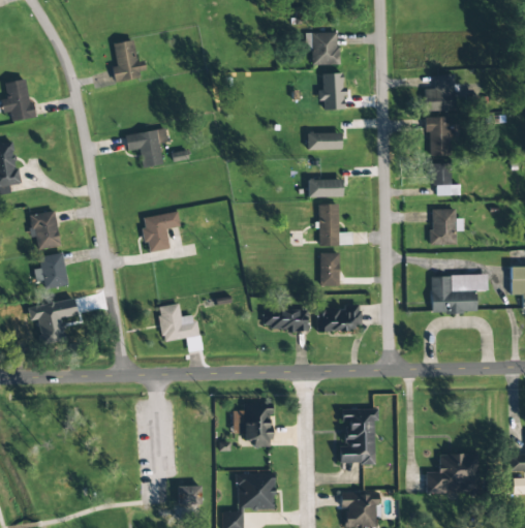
[(313,65),(341,65),(341,31),(313,31),(313,65)]
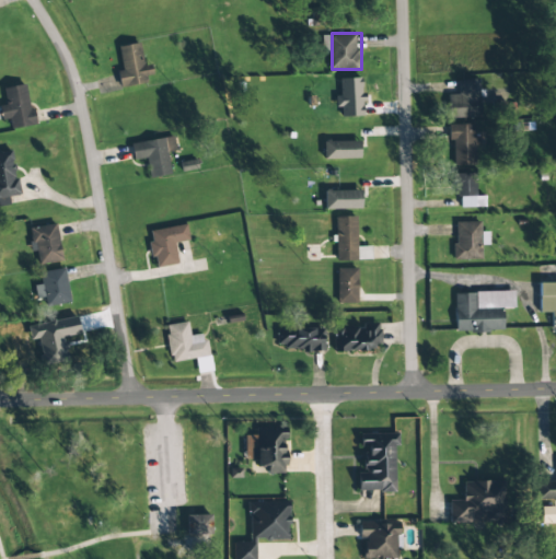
[(154,81),(151,63),(146,65),(142,43),(120,46),(124,71),(119,71),(122,86),(154,81)]
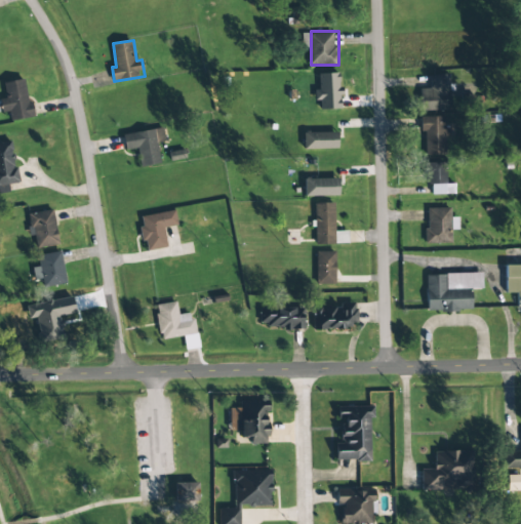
[(322,73),(322,89),(317,89),(318,101),(323,101),(323,109),(344,109),(344,73),(322,73)]
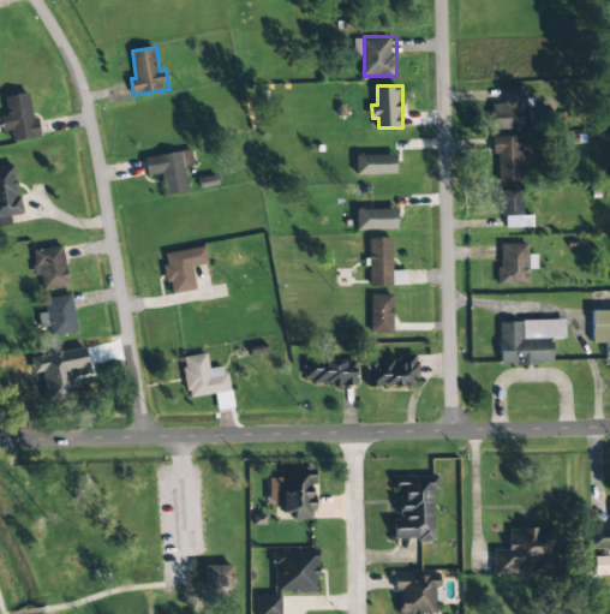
[(528,85),(506,85),(506,102),(495,102),(495,129),(528,129),(528,85)]
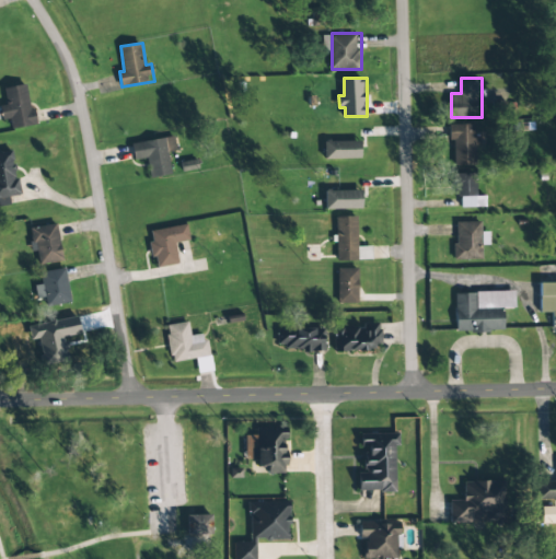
[(31,83),(6,88),(8,103),(1,104),(3,118),(12,117),(13,128),(36,125),(31,83)]
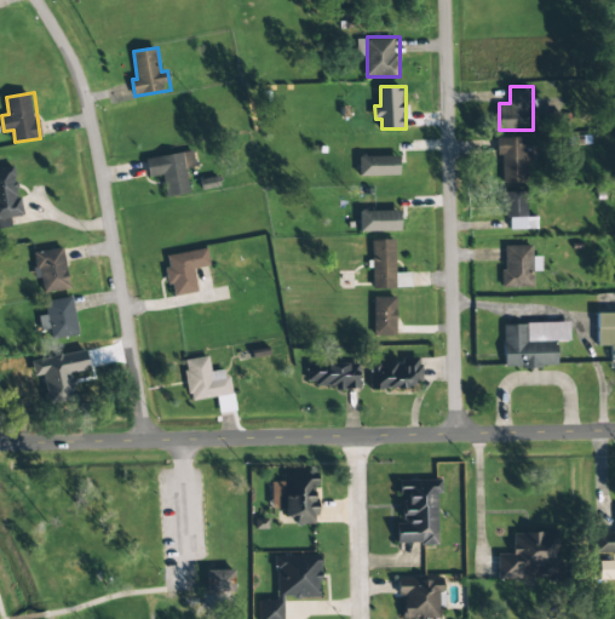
[(504,154),(504,182),(529,182),(530,137),(499,136),(499,154),(504,154)]
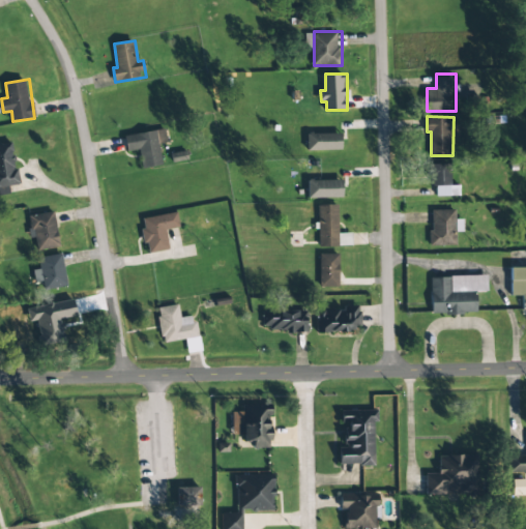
[(141,150),(143,168),(164,166),(161,143),(169,142),(168,129),(126,135),(128,151),(141,150)]
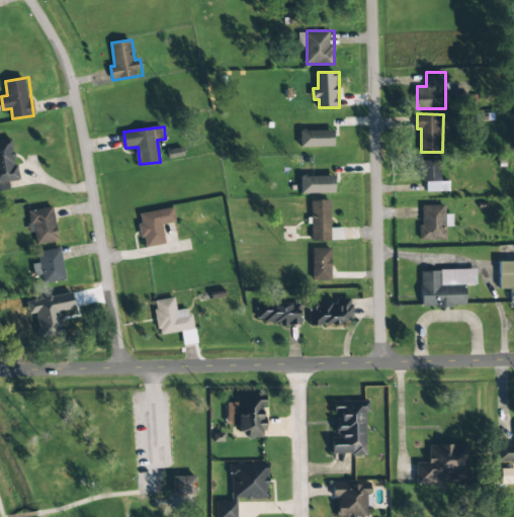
[(336,130),(303,131),(303,147),(336,146),(336,130)]
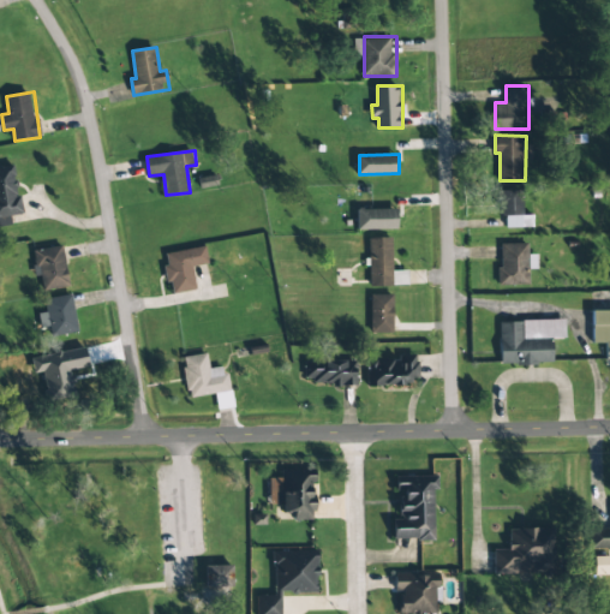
[(0,225),(13,224),(12,215),(23,213),(16,165),(0,166),(0,225)]
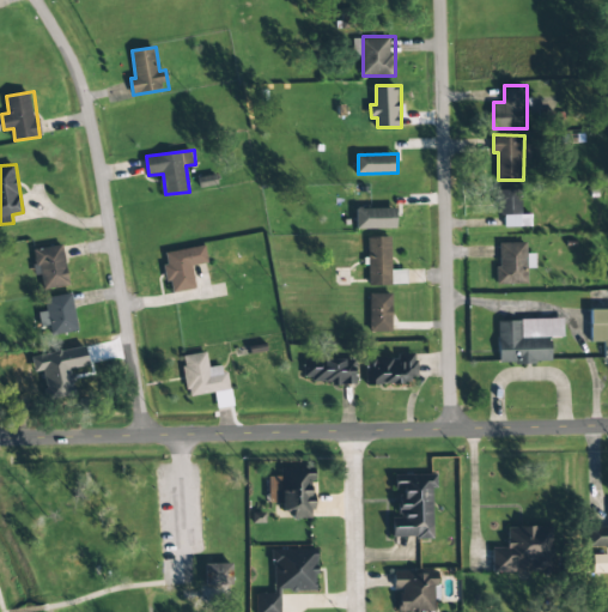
[(523,189),(500,189),(500,224),(530,224),(530,214),(523,214),(523,189)]
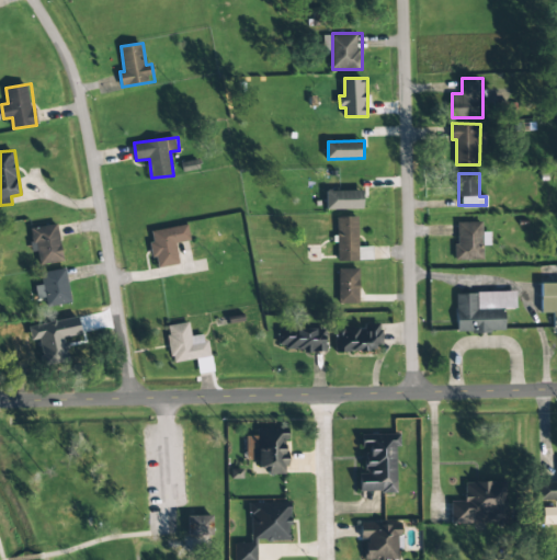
[(329,208),(365,208),(365,190),(329,190),(329,208)]
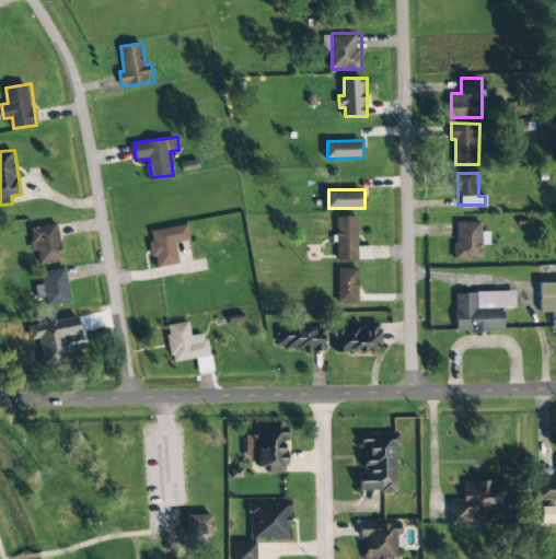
[(339,260),(375,259),(374,245),(361,246),(360,216),(339,216),(339,260)]
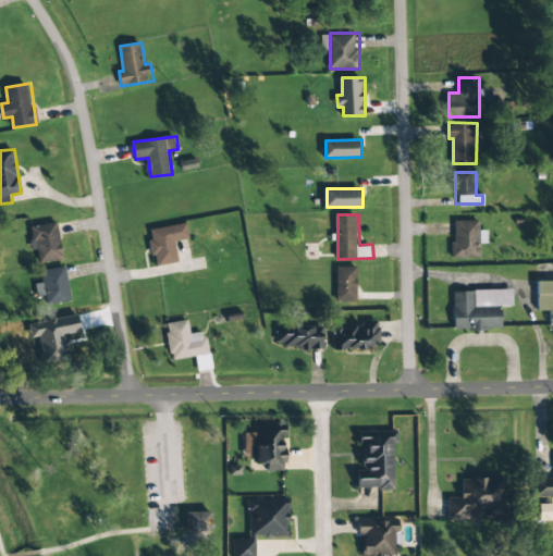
[(480,257),(480,220),(455,220),(455,257),(480,257)]
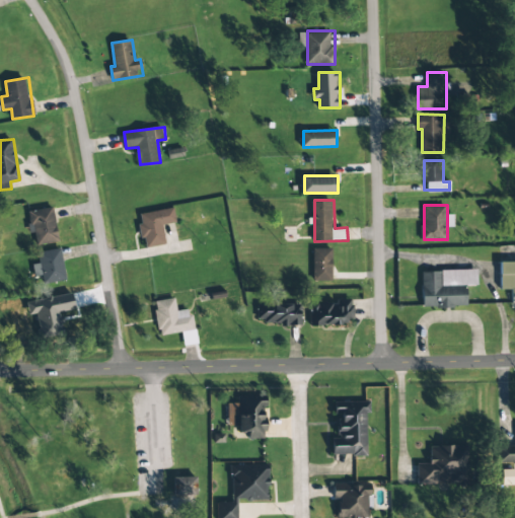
[(59,242),(54,207),(30,210),(35,245),(59,242)]
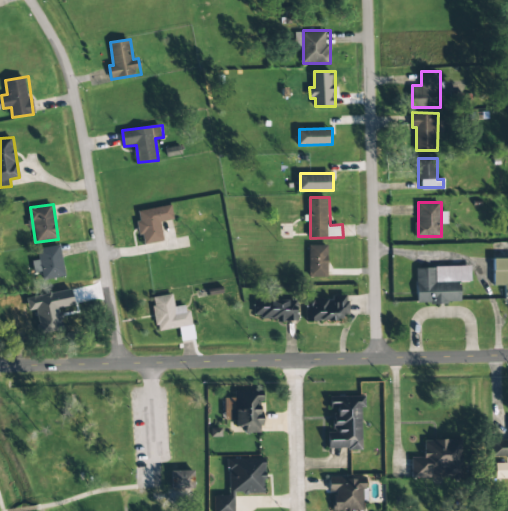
[(162,221),(174,219),(172,205),(138,210),(143,244),(164,241),(162,221)]
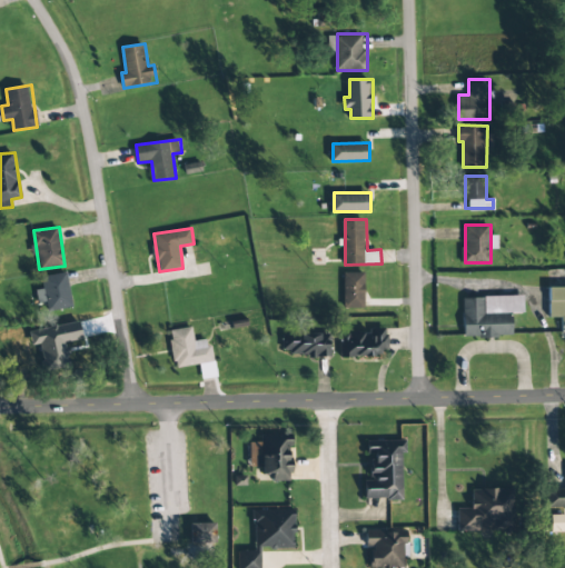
[(52,311),(76,304),(65,270),(40,279),(52,311)]
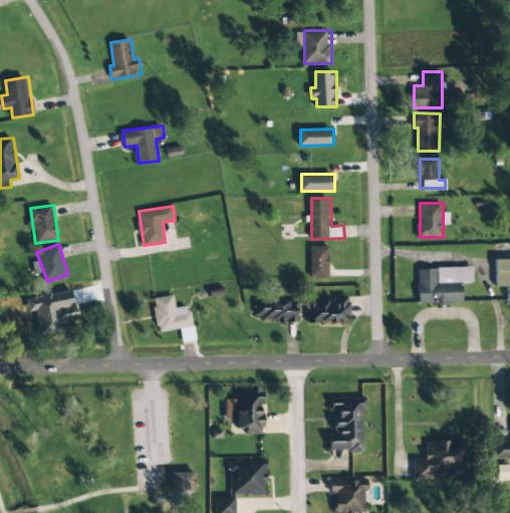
[(311,277),(329,277),(329,245),(311,245),(311,277)]
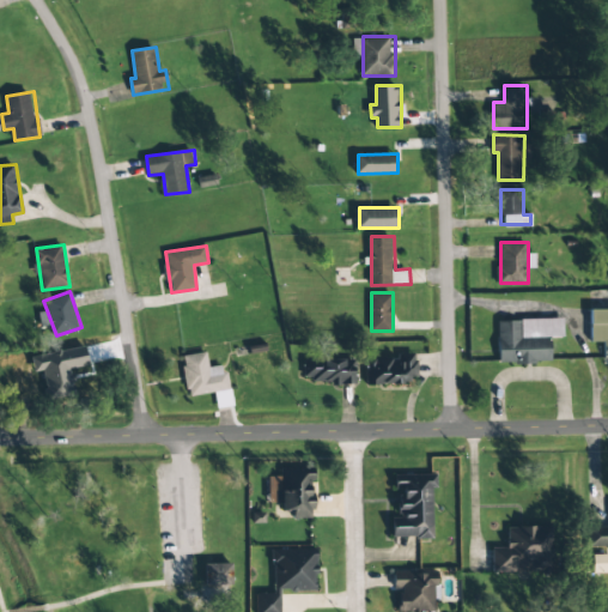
[(607,309),(593,309),(593,341),(606,341),(606,357),(607,357),(607,309)]
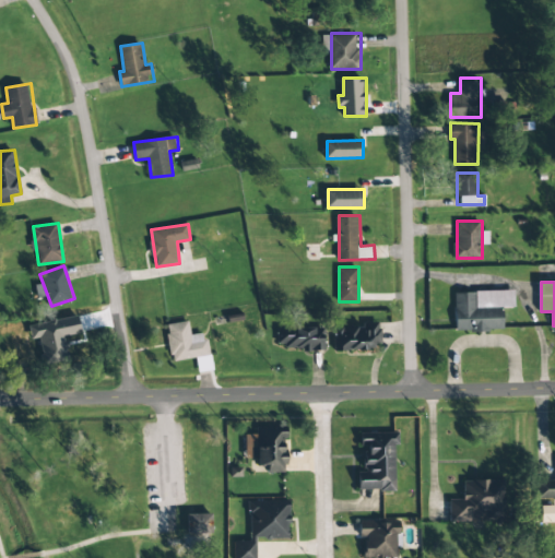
[(516,291),(457,291),(457,331),(504,330),(504,307),(516,307),(516,291)]
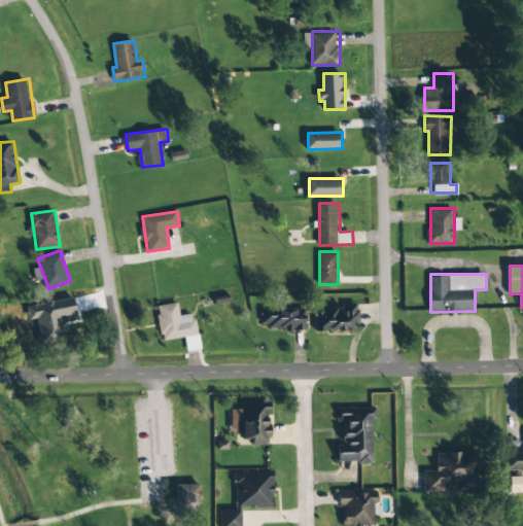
[(56,297),(58,332),(77,331),(75,296),(56,297)]
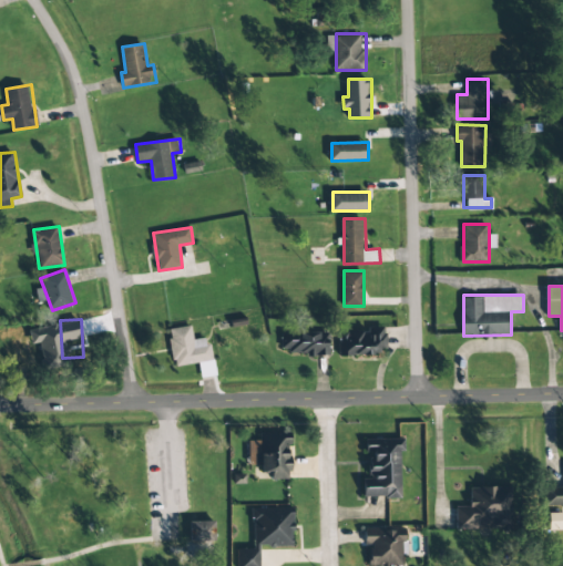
[(170,329),(175,366),(213,360),(210,338),(195,340),(193,326),(170,329)]
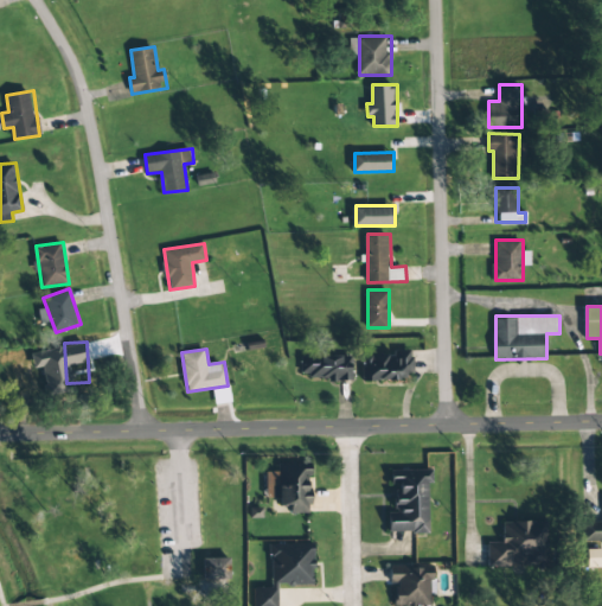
[(412,353),(369,353),(369,381),(412,381),(412,353)]
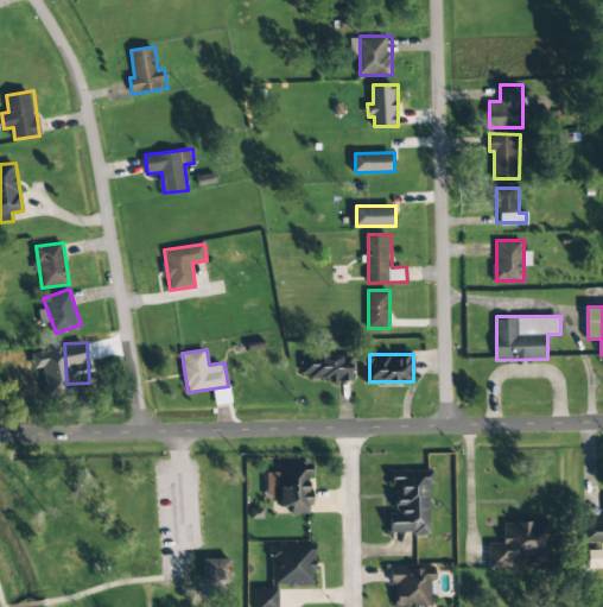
[(354,355),(304,355),(304,380),(354,380),(354,355)]
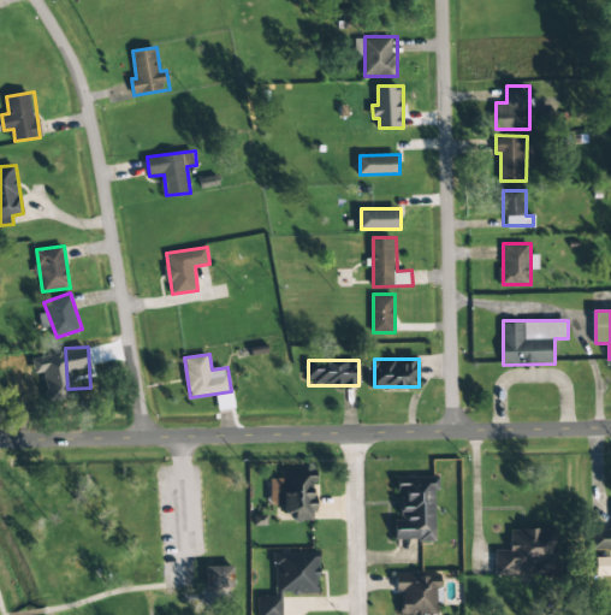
[(238,407),(235,391),(220,394),(224,411),(238,407)]
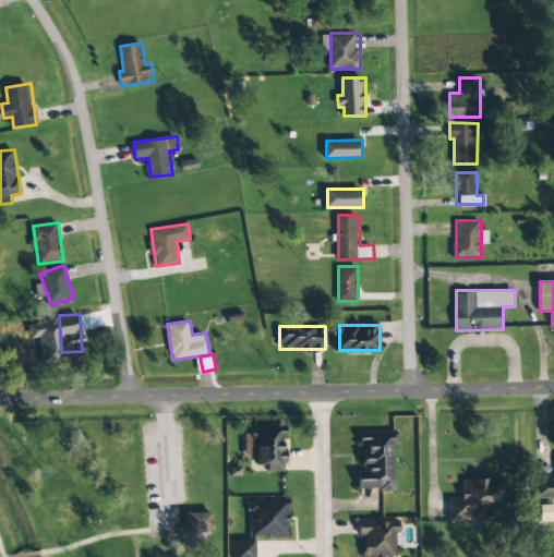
[(286,468),(286,425),(256,425),(256,468),(286,468)]
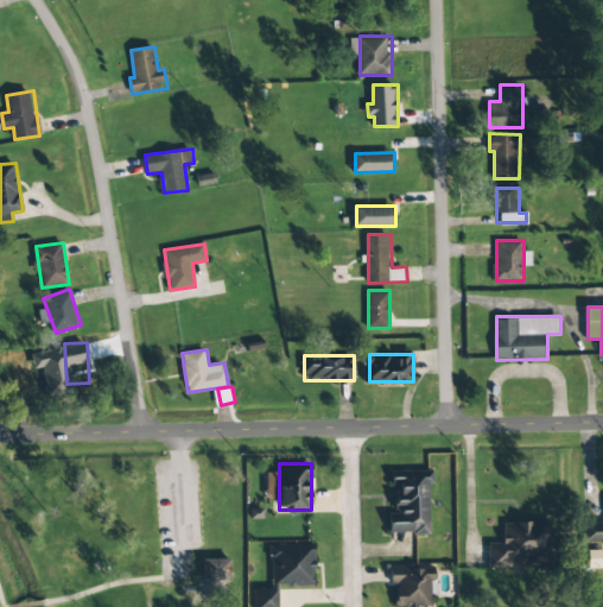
[(392,532),(433,532),(433,469),(392,469),(392,532)]
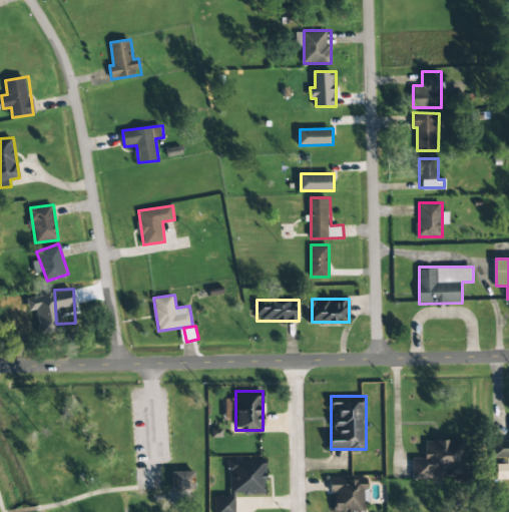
[(508,439),(494,440),(494,455),(508,454),(508,439)]
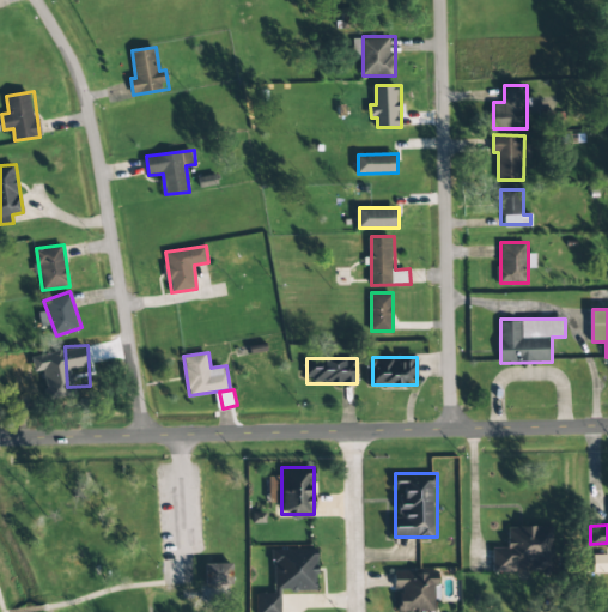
[(554,526),(509,526),(509,546),(494,546),(494,571),(554,571),(554,526)]
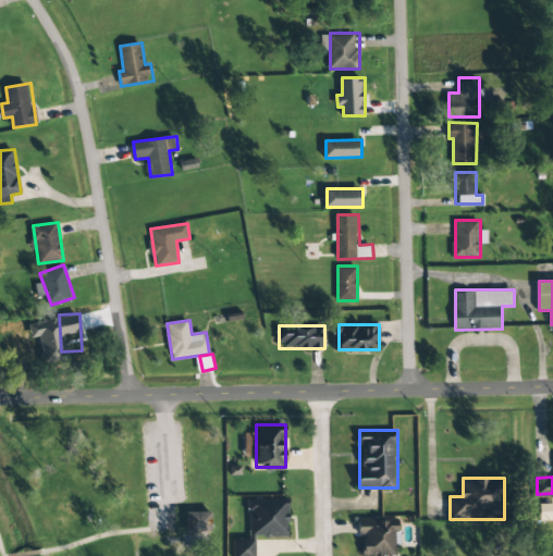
[(289,535),(289,498),(249,498),(249,538),(235,538),(235,555),(256,555),(256,535),(289,535)]
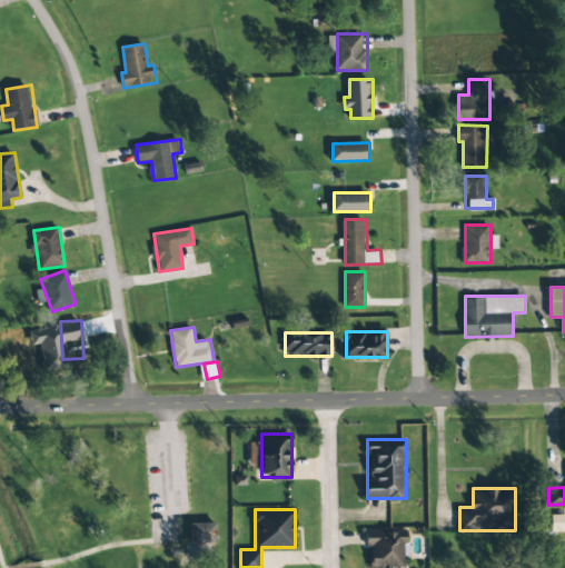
[(554,531),(564,531),(564,514),(554,514),(554,531)]
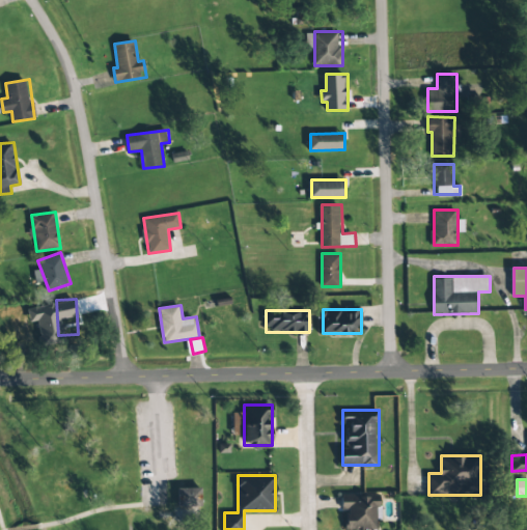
[(177,487),(177,513),(201,513),(201,487),(177,487)]
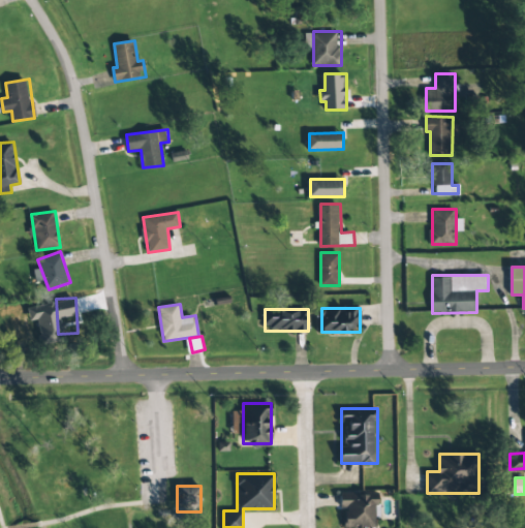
[(342,527),(378,527),(378,492),(342,492),(342,527)]
